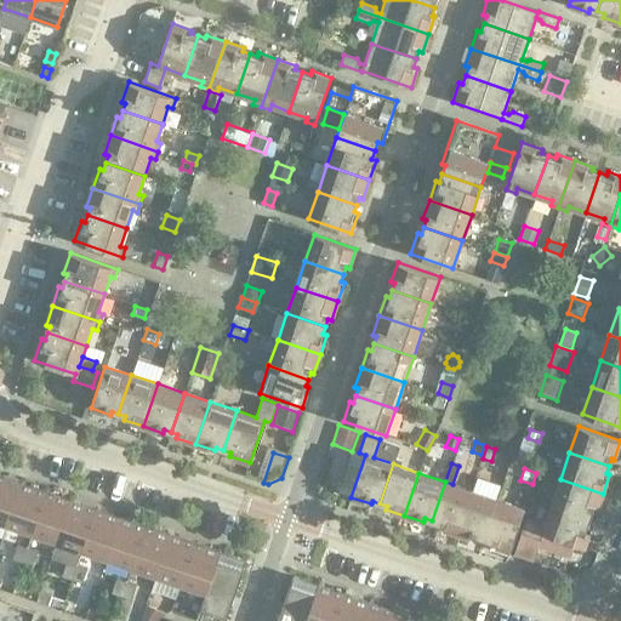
[(21,483),(0,476),(0,523),(6,525),(21,483)]
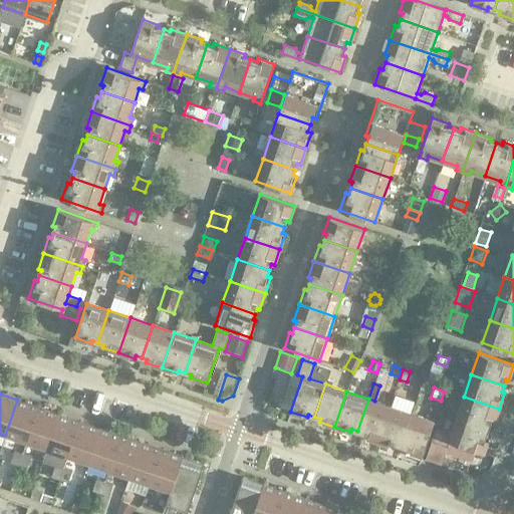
[(499,409),(464,397),(457,418),(489,429),(491,423),(494,424),(499,409)]
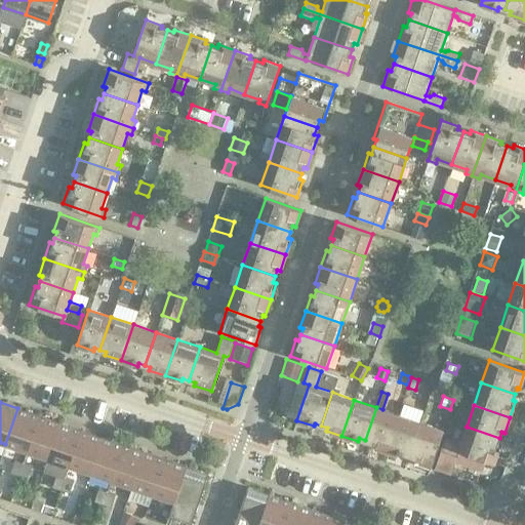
[(382,409),(376,407),(365,440),(371,442),(370,445),(387,451),(399,414),(382,409)]
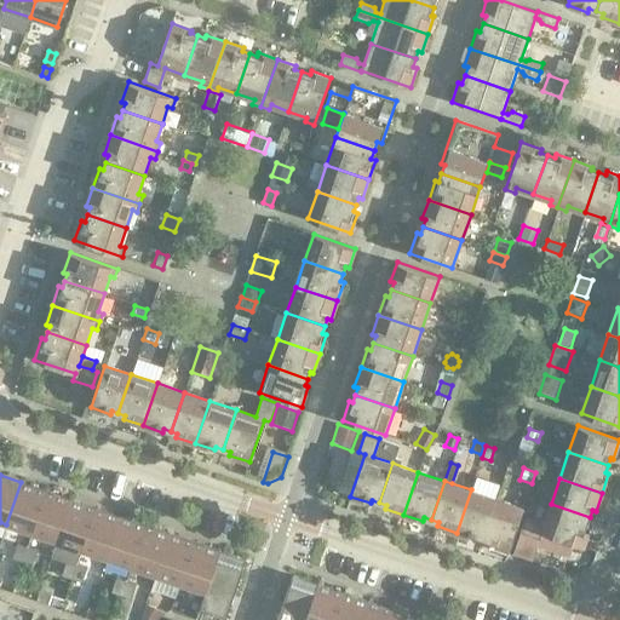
[(45,491),(21,482),(6,524),(32,533),(45,491)]
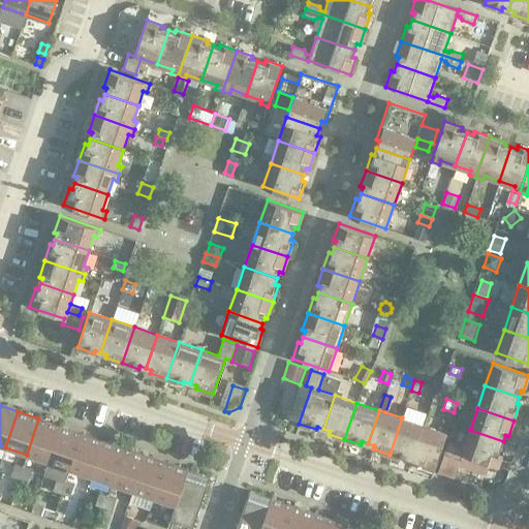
[(424,426),(402,417),(390,455),(405,460),(406,457),(412,459),(424,426)]
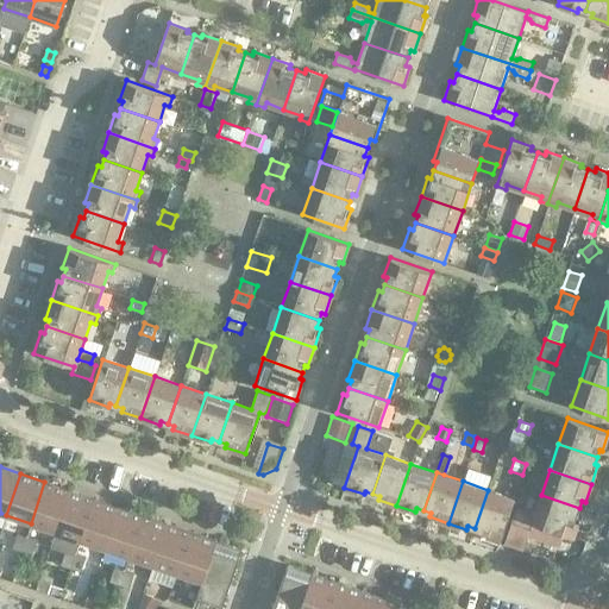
[(69,490),(44,482),(31,523),(55,532),(69,490)]
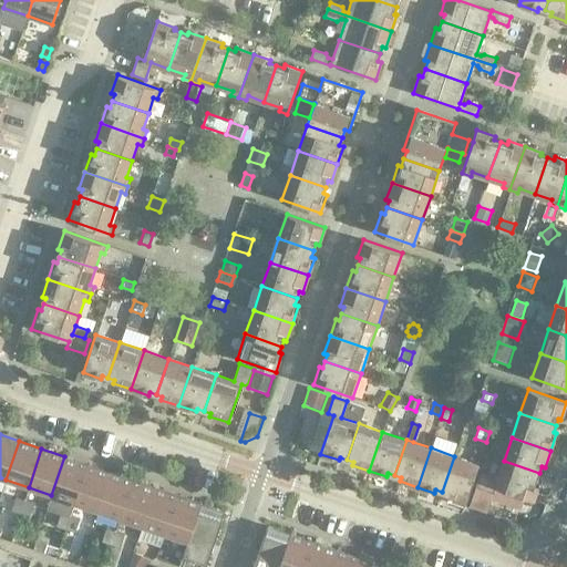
[(86,464),(64,456),(51,495),(74,503),(86,464)]
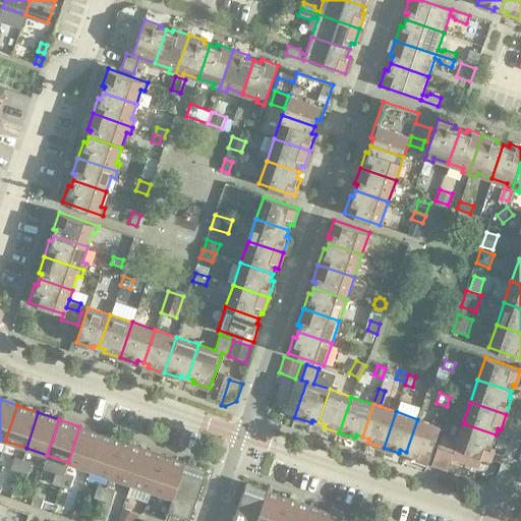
[(440,426),(417,419),(406,452),(412,454),(411,457),(427,463),(440,426)]
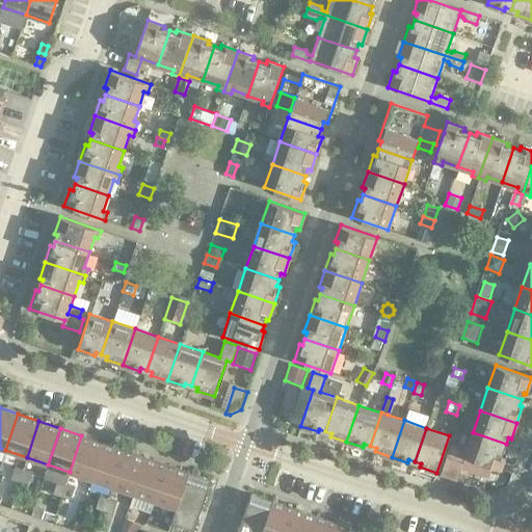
[(506,444),(473,432),(467,449),(451,444),(447,456),(462,461),(464,456),(501,469),(507,451),(504,451),(506,444)]
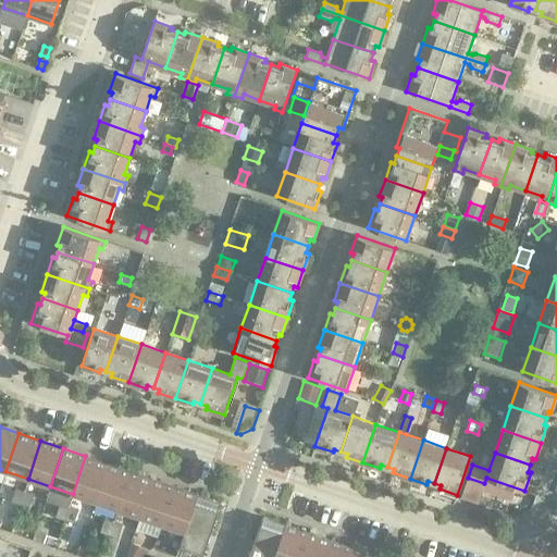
[(108,463),(85,456),(73,494),(95,502),(108,463)]
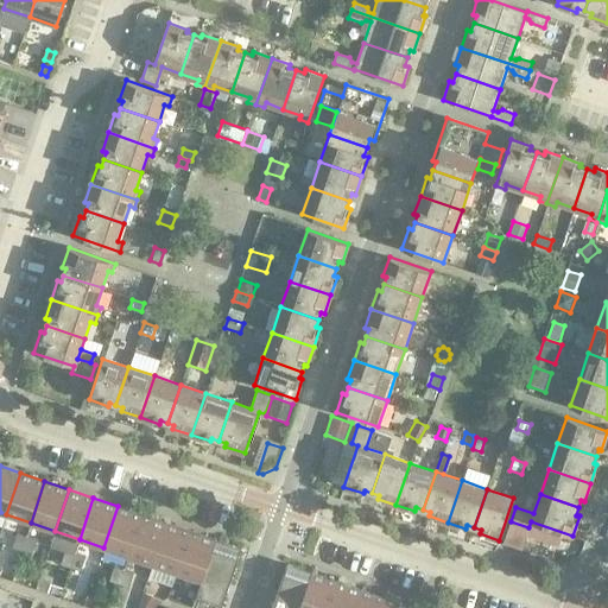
[(143,514),(118,506),(103,548),(128,556),(143,514)]
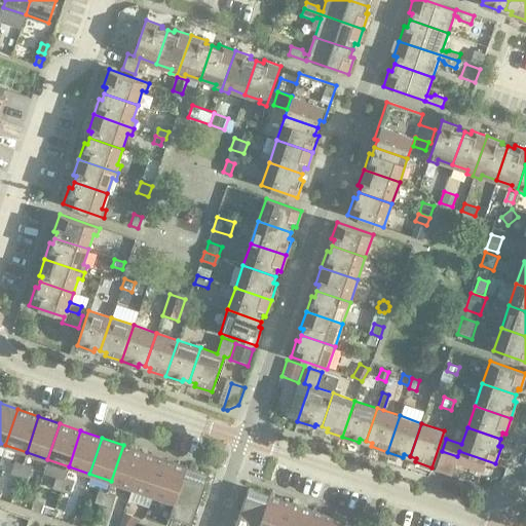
[(144,452),(123,445),(111,481),(133,488),(144,452)]
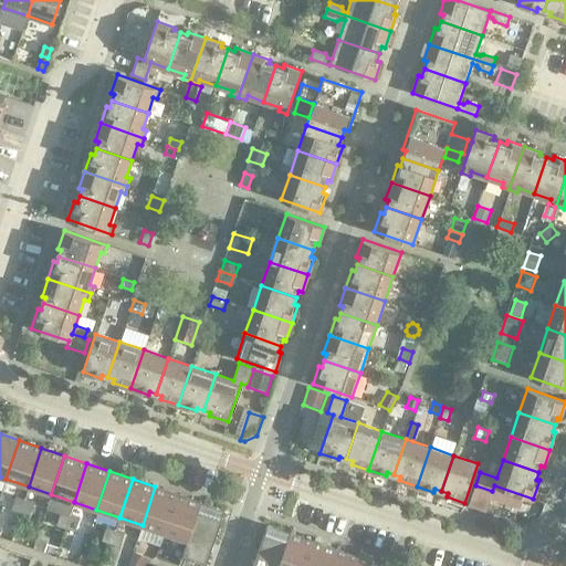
[(178,494),(155,486),(143,525),(165,533),(178,494)]
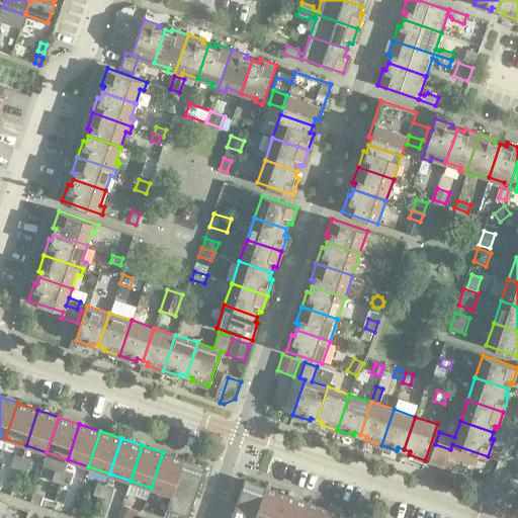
[(183,459),(163,452),(151,488),(171,495),(183,459)]
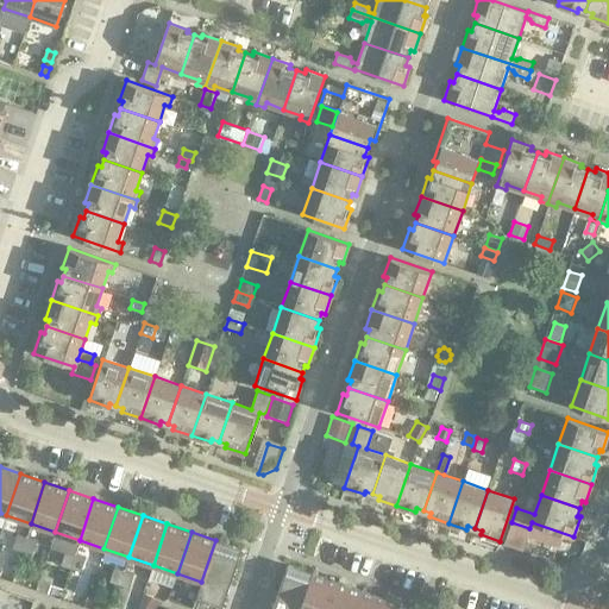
[(12,548),(22,552),(26,537),(17,533),(12,548)]
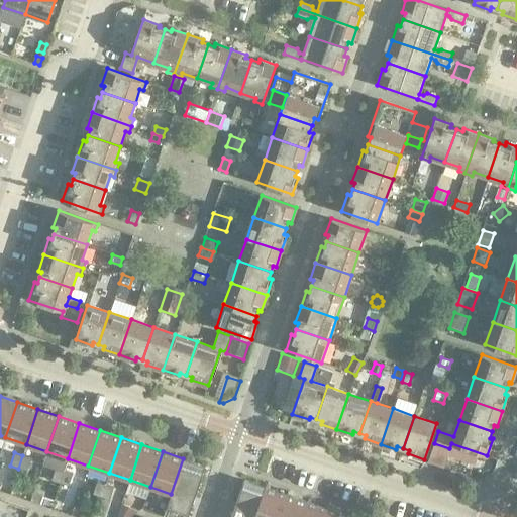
[(31,458),(22,455),(18,469),(27,471),(31,458)]
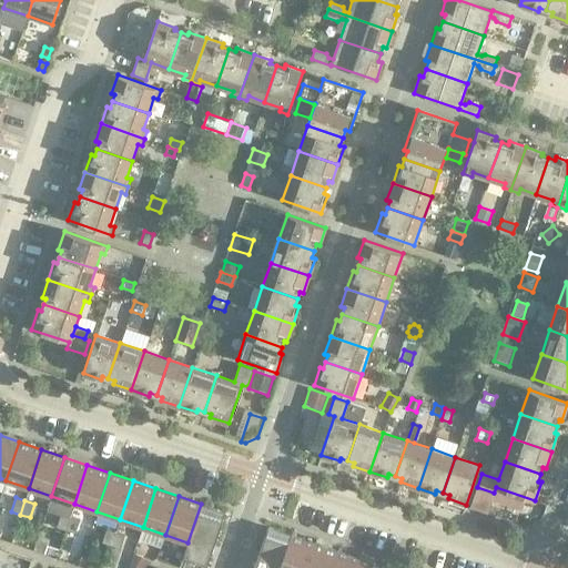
[(201,504),(188,543),(180,567),(182,567),(206,567),(212,550),(225,513),(201,504)]
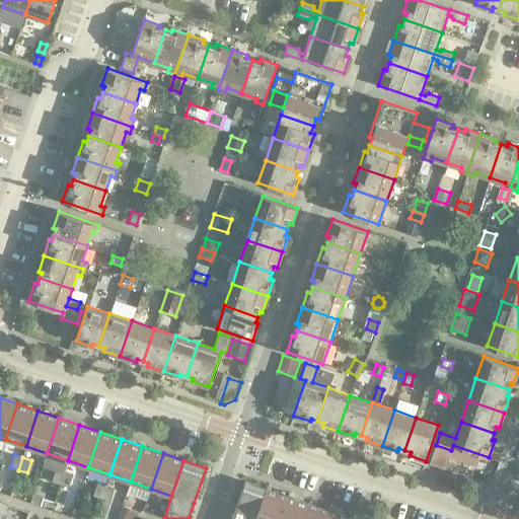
[(52,482),(60,484),(64,471),(56,468),(52,482)]
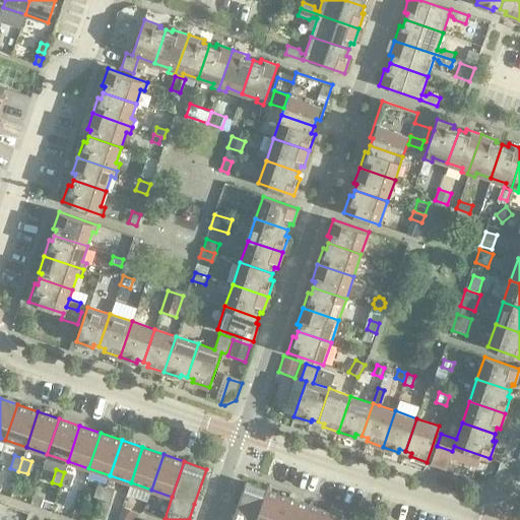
[(73,475),(64,472),(60,484),(68,488),(73,475)]
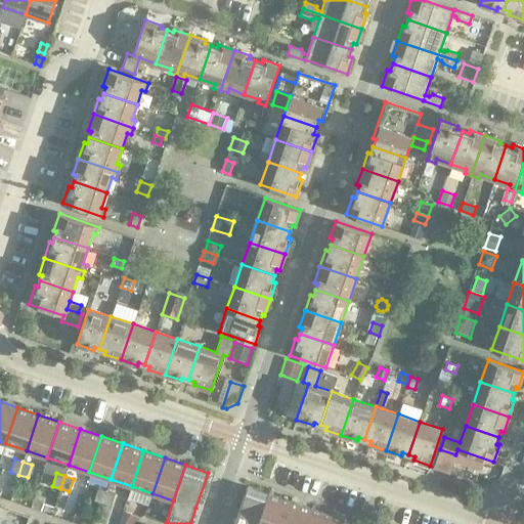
[(248,486),(235,521),(233,523),(259,523),(270,493),(248,486)]
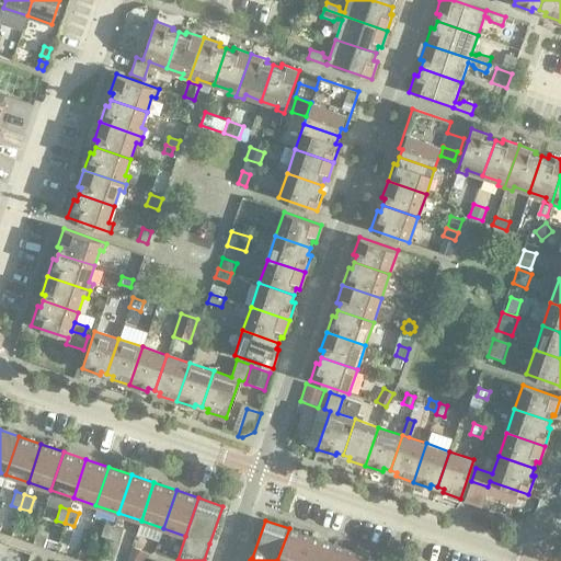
[(101,535),(110,538),(114,525),(105,522),(101,535)]
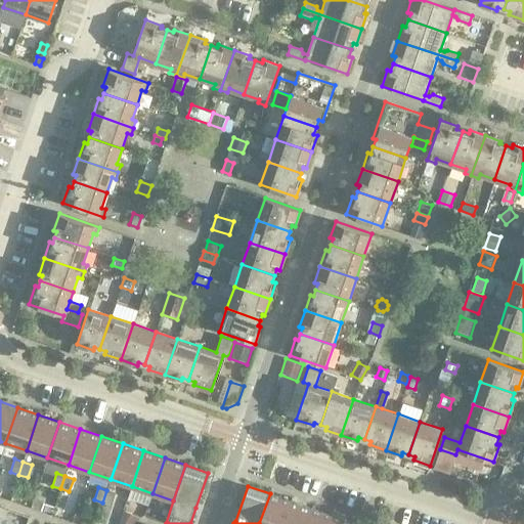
[(116,493),(106,490),(102,503),(112,506),(116,493)]
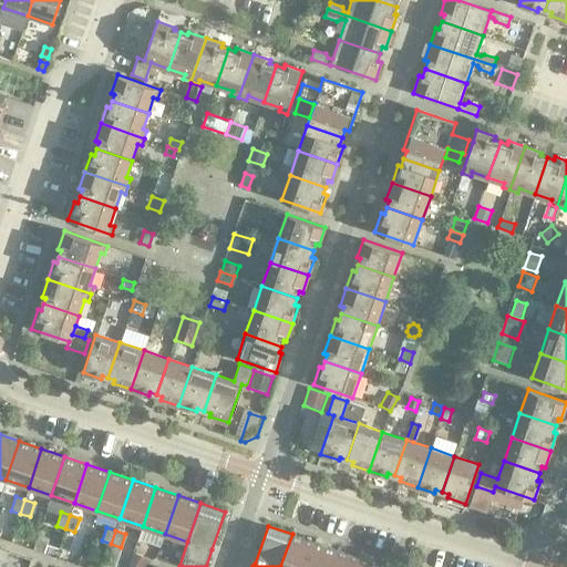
[(306,566),(315,542),(292,534),(280,566),(306,566)]
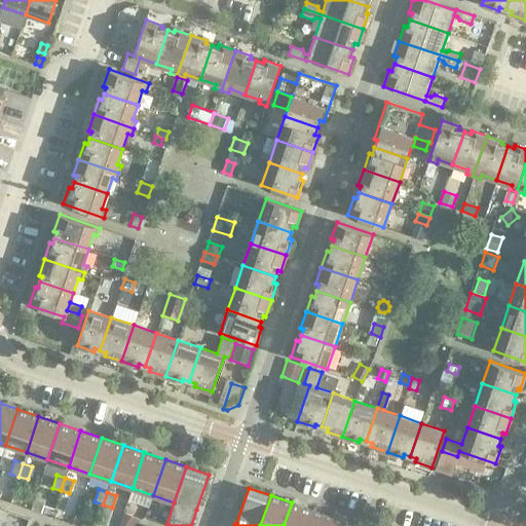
[(307,525),(313,510),(292,502),(284,525),(307,525)]
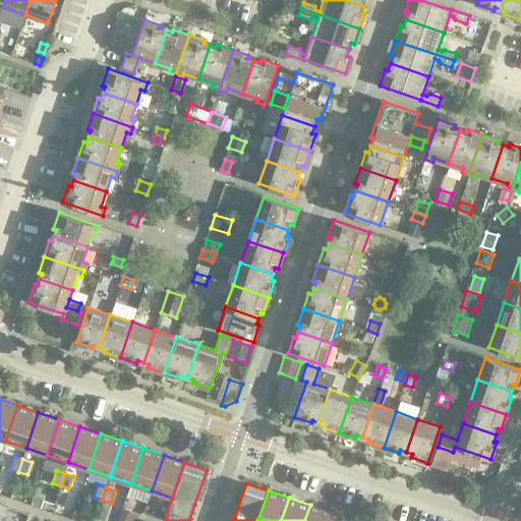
[(119,520),(122,520),(129,520),(140,513),(132,508),(124,505),(119,520)]
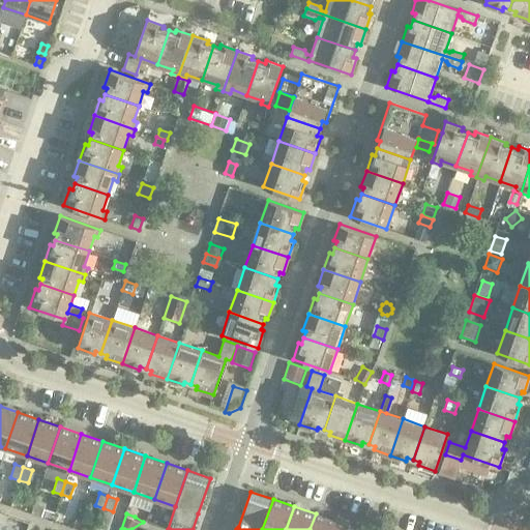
[(333,529),(336,521),(316,513),(310,529),(333,529)]
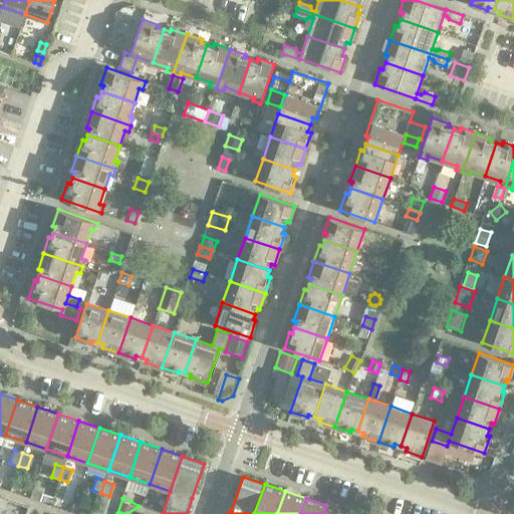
[(346,513),(347,512),(326,505),(323,513),(346,513)]
